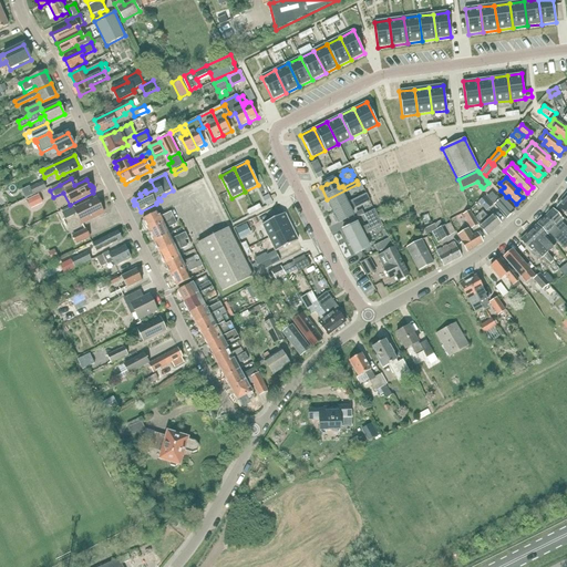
[(42,183),(30,188),(32,195),(44,189),(42,183)]
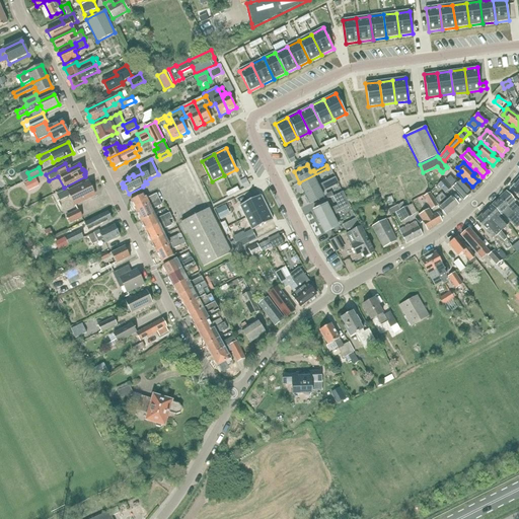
[(318,187),(317,186),(314,179),(317,178),(316,176),(328,170),(327,168),(299,182),(304,194),(318,187)]
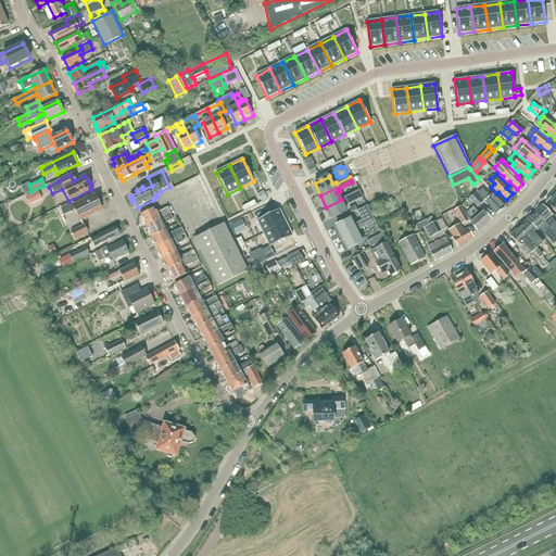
[(492,194),(490,198),(482,189),(477,193),(483,200),(496,214),(504,207),(492,194)]
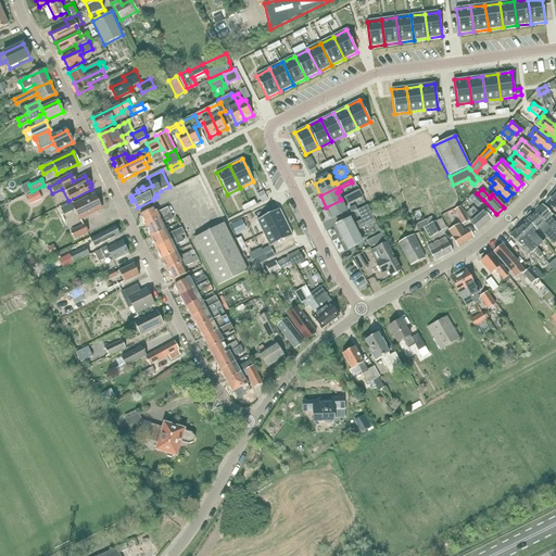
[(340,199),(341,200),(326,207),(328,211),(326,213),(328,217),(330,216),(332,218),(346,212),(343,204),(345,202),(348,205),(363,198),(358,190),(340,199)]
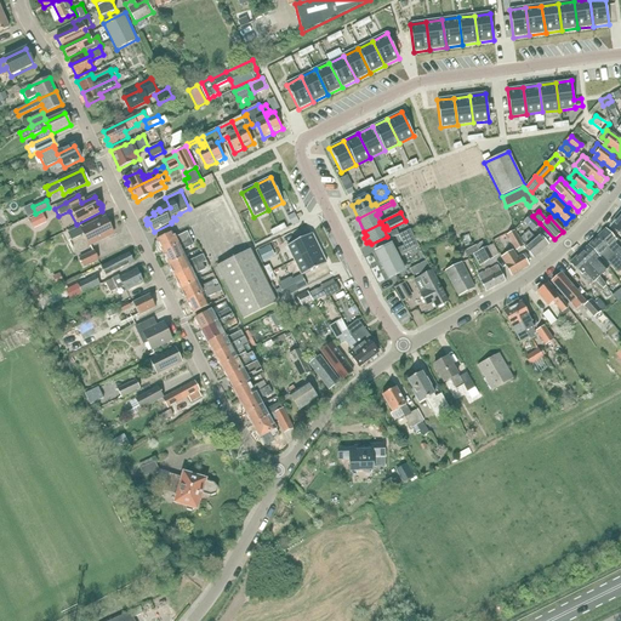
[(41,214),(29,220),(32,224),(44,218),(41,214)]
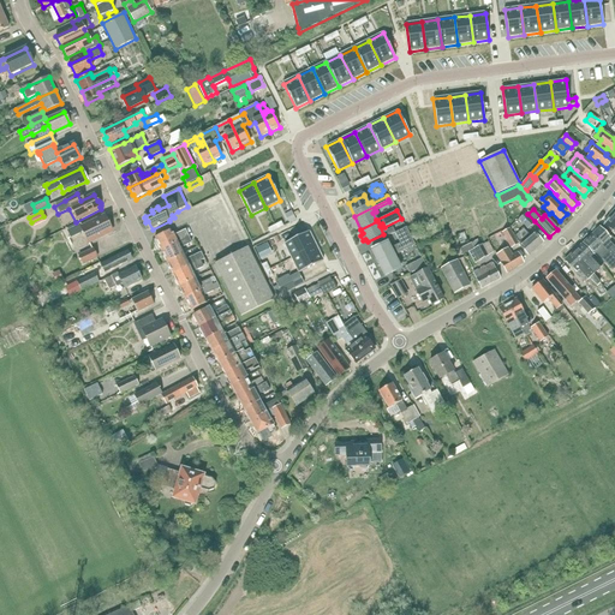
[(292,212),(285,214),(288,224),(296,220),(292,212)]
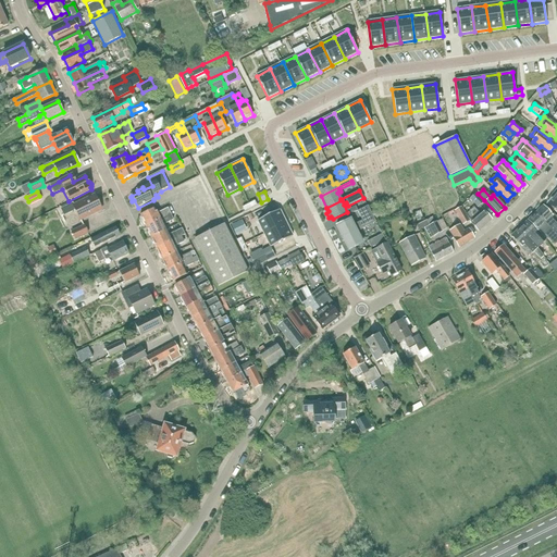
[(484,202),(475,193),(469,199),(478,208),(484,202)]
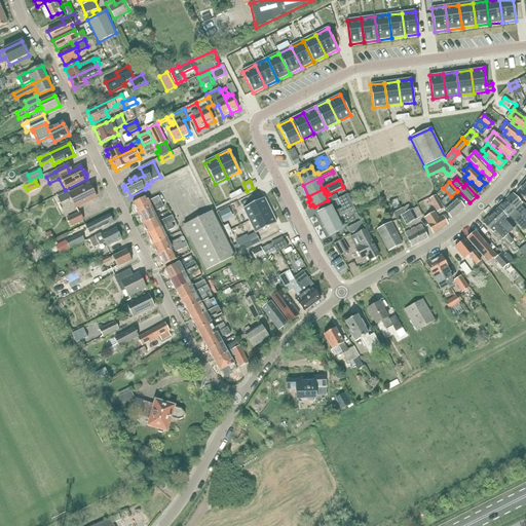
[(76,209),(97,198),(96,196),(96,195),(96,193),(96,192),(94,191),(92,191),(89,184),(70,194),(69,192),(58,198),(61,203),(71,198),(76,209)]
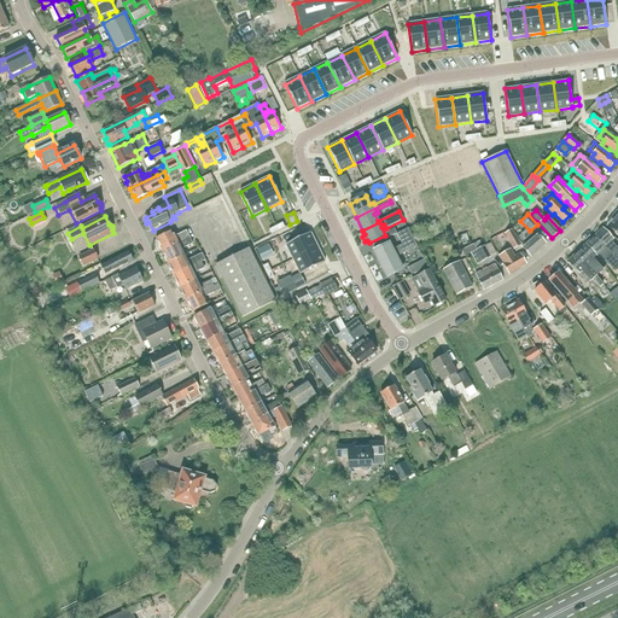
[(617,222),(612,217),(607,223),(610,225),(607,227),(617,235),(617,222)]
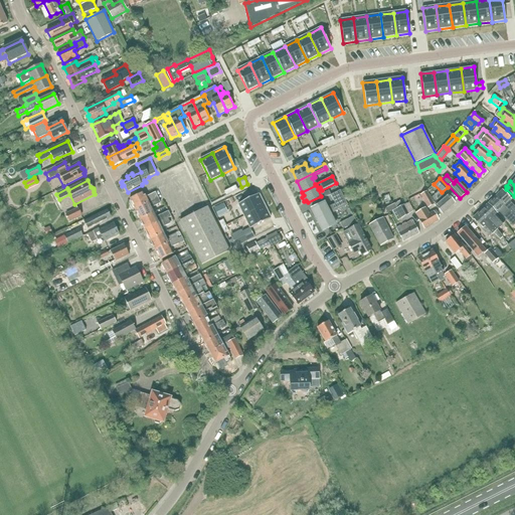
[(335,205),(327,208),(324,203),(311,209),(316,221),(330,214),(347,205),(340,190),(331,195),(335,205)]
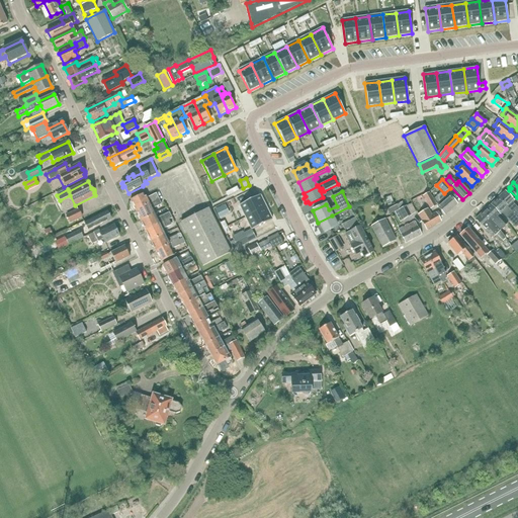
[(447,200),(444,196),(440,192),(434,198),(437,202),(436,203),(439,207),(438,207),(445,216),(457,205),(450,197),(447,200)]
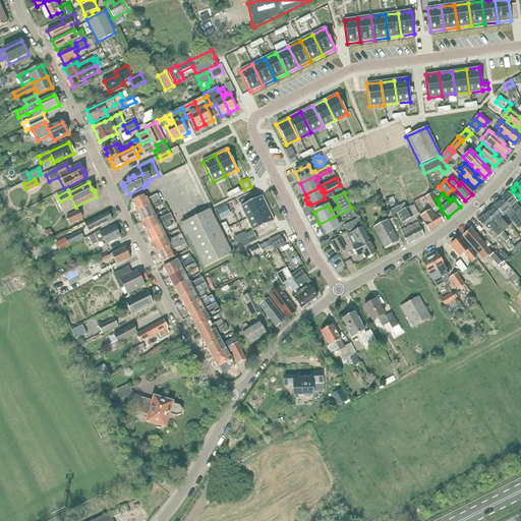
[(520,222),(520,221),(520,211),(515,205),(517,204),(508,193),(501,199),(517,218),(520,222)]
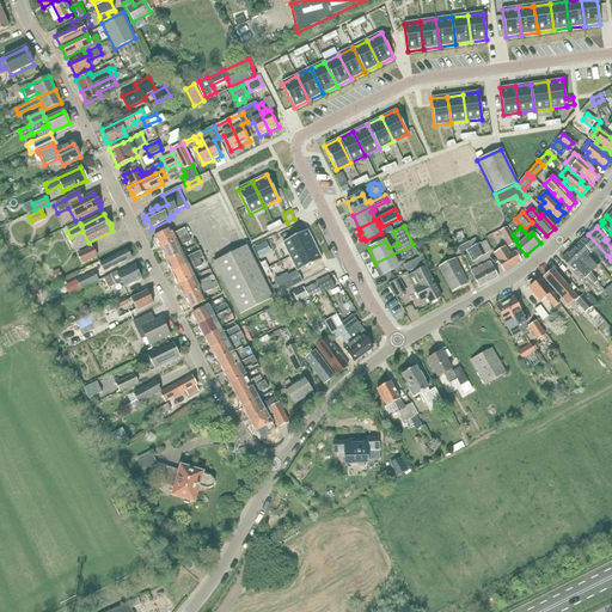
[(184,230),(173,234),(171,228),(154,237),(160,249),(187,236),(184,230)]
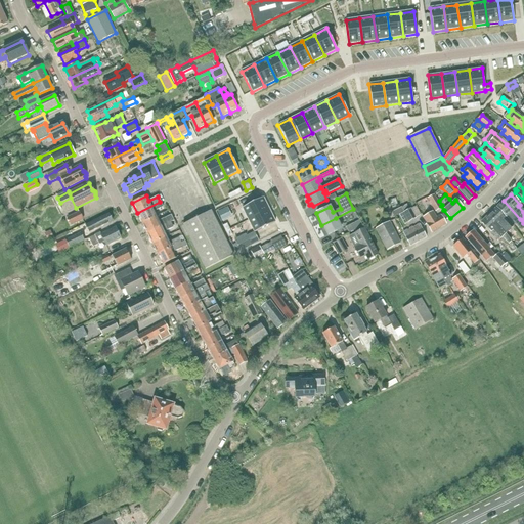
[(442,209),(436,199),(434,195),(429,199),(436,212),(442,209)]
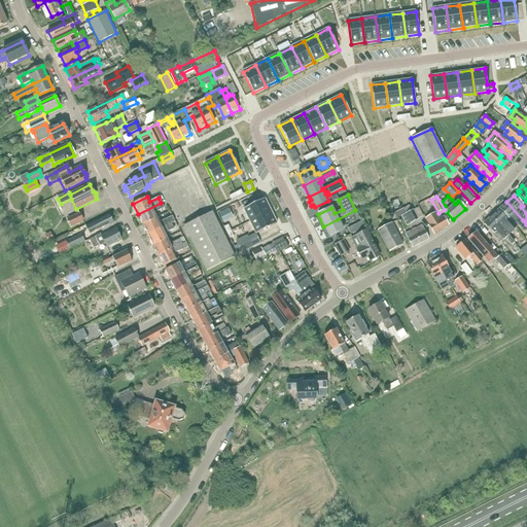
[(265,199),(243,209),(249,221),(271,211),(265,199)]
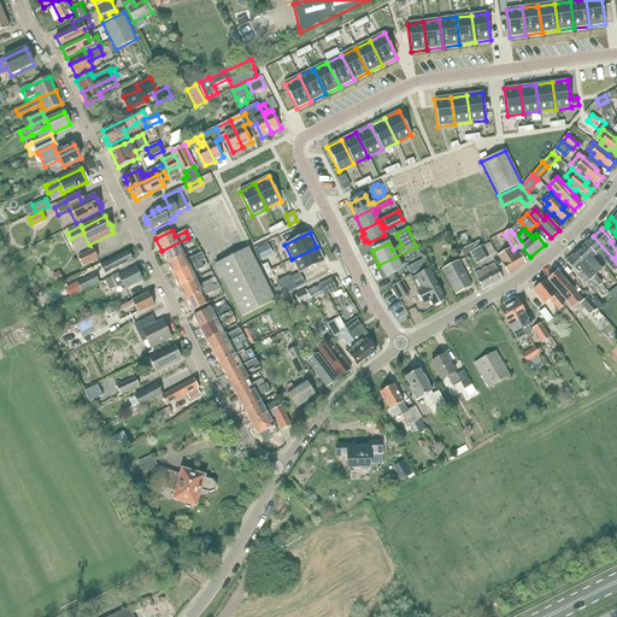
[(616,262),(616,263),(612,258),(593,236),(585,245),(595,256),(598,254),(613,271),(616,269),(616,268),(616,262)]
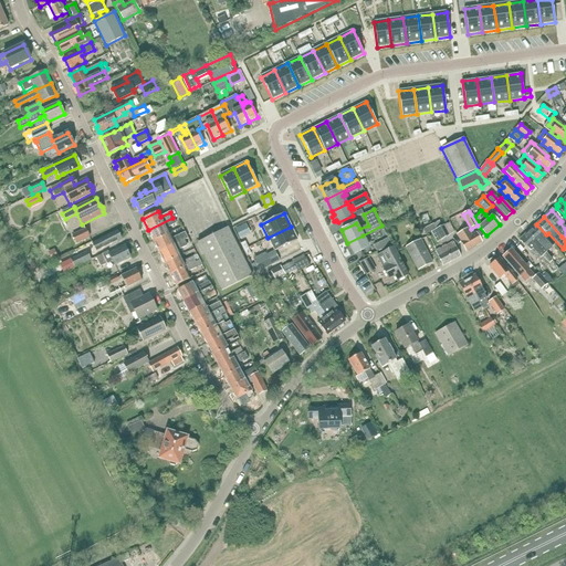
[(168,234),(166,229),(176,223),(174,218),(173,218),(148,230),(154,241),(168,234)]
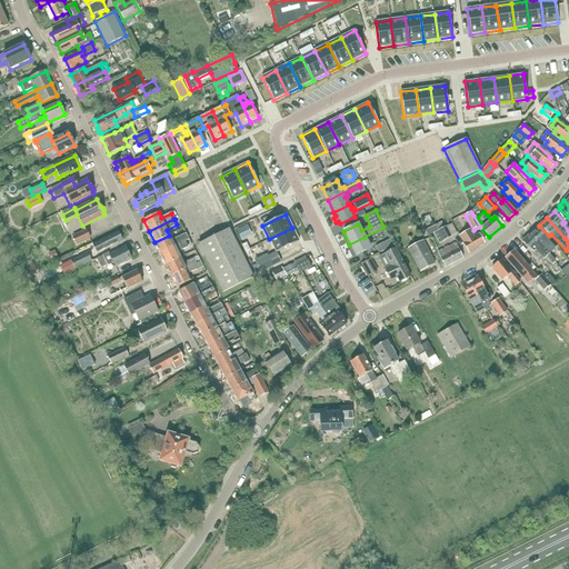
[(425,231),(428,236),(443,227),(441,222),(425,231)]
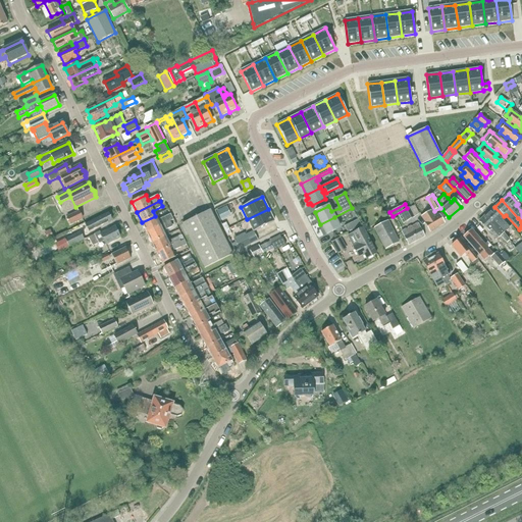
[(414,217),(414,216),(419,214),(414,206),(410,209),(409,208),(402,212),(407,221),(414,217)]
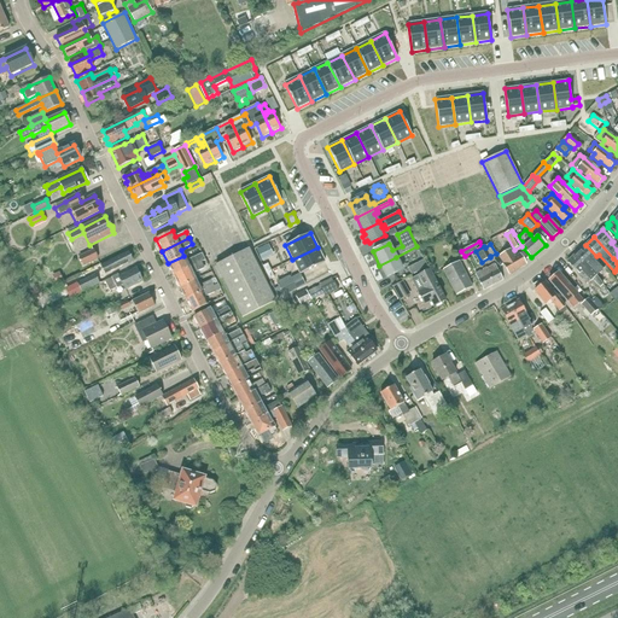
[(266,246),(257,251),(262,261),(270,257),(266,246)]
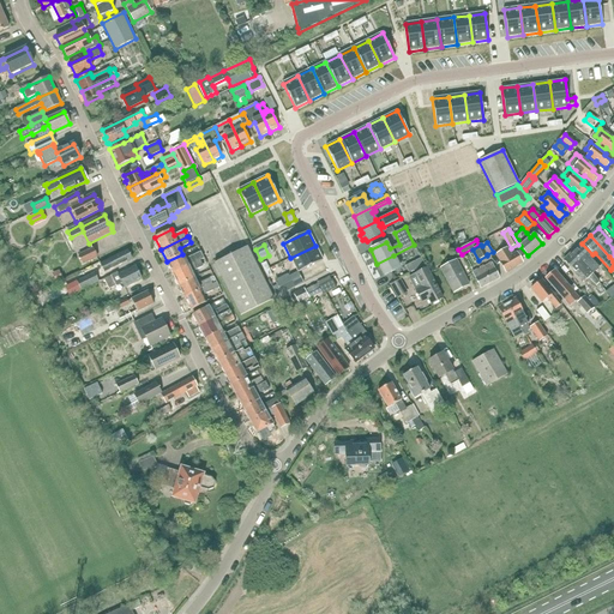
[(601,266),(590,257),(581,245),(572,253),(593,275),(601,266)]
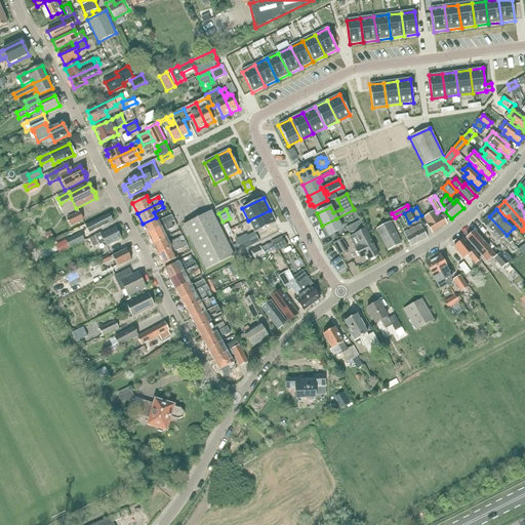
[(270,210),(248,220),(255,234),(276,223),(270,210)]
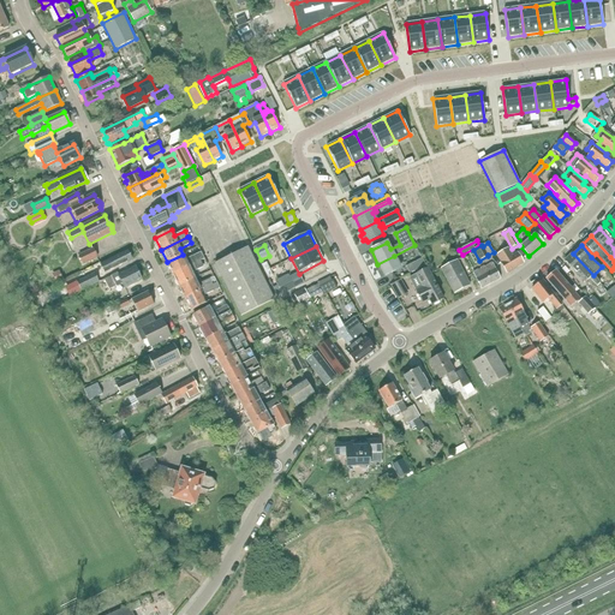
[(213,266),(239,312),(273,294),(248,248),(213,266)]
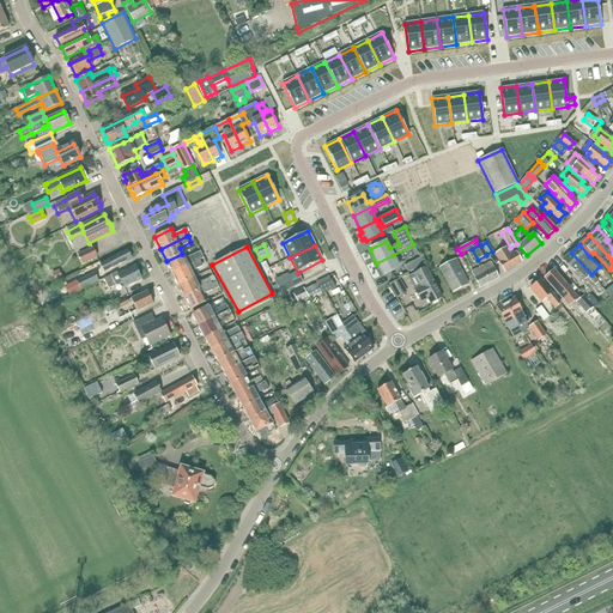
[(93,249),(79,255),(84,263),(97,258),(93,249)]
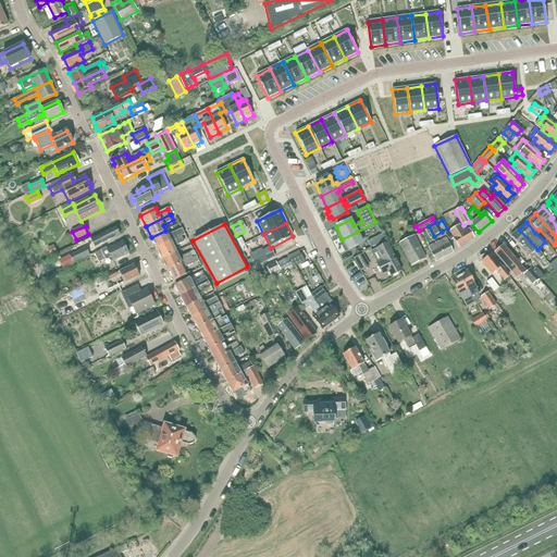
[(474,239),(473,237),(469,230),(465,233),(460,226),(450,232),(459,247),(474,239)]
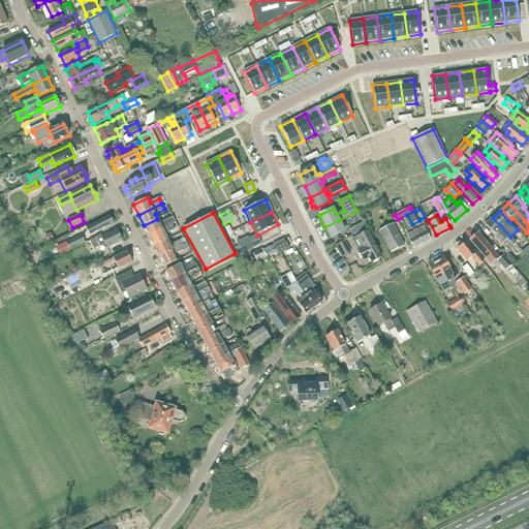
[(90,236),(98,231),(114,224),(110,216),(94,224),(94,223),(86,226),(90,236)]
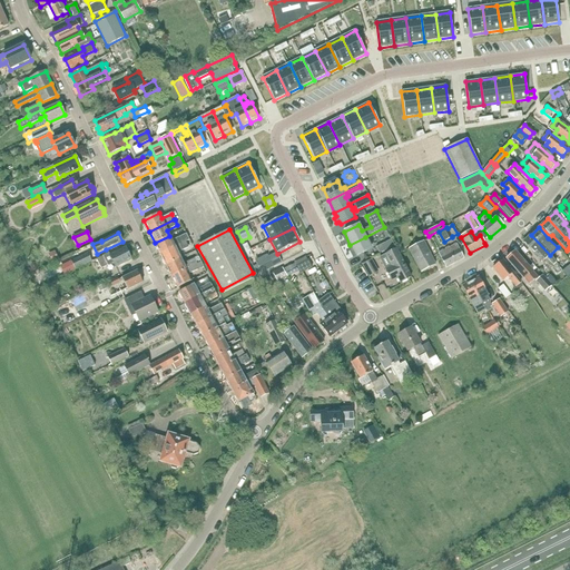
[(186,242),(189,241),(186,234),(173,241),(169,236),(155,243),(160,254),(186,242)]
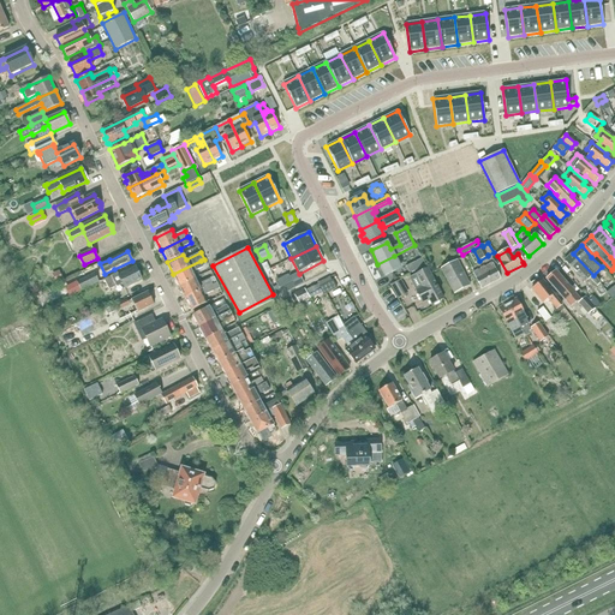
[(599,284),(593,275),(573,254),(565,261),(585,282),(589,279),(596,286),(599,284)]
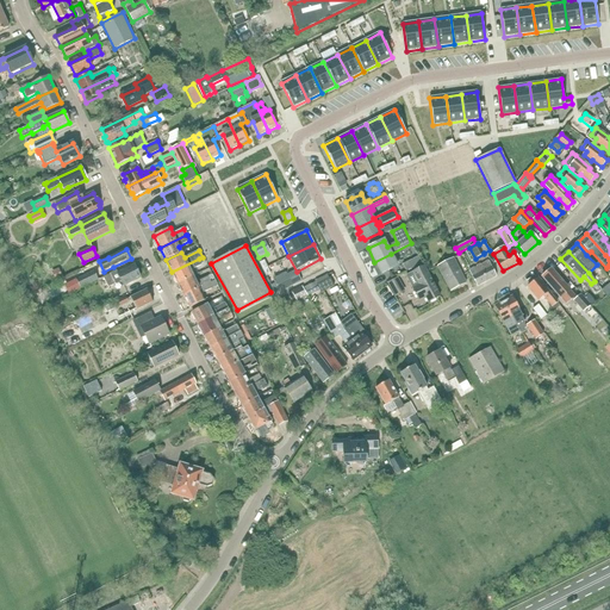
[(398,267),(394,262),(391,254),(374,262),(381,275),(398,267)]
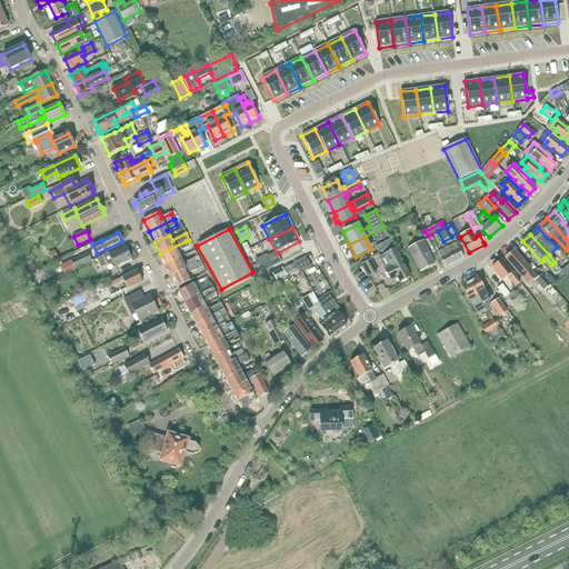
[(257,251),(269,246),(267,240),(255,246),(257,251)]
